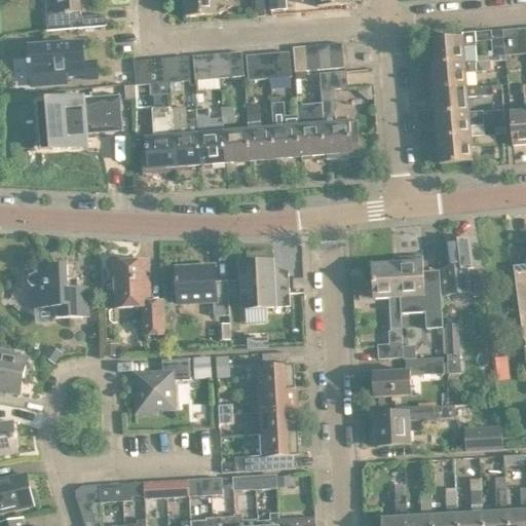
[(75,0),(41,0),(44,30),(103,25),(102,14),(78,15),(78,11),(77,11),(75,0)]
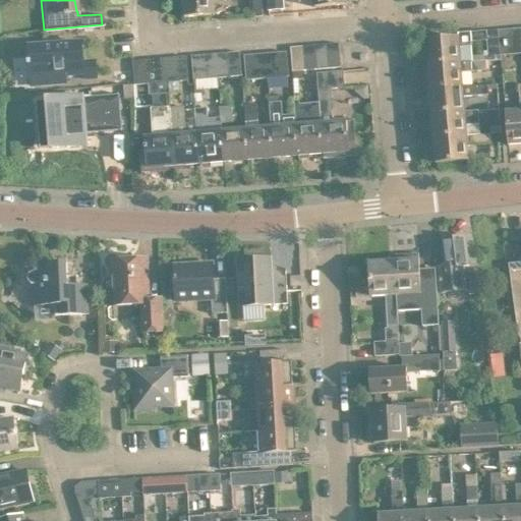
[(178,0),(180,15),(210,12),(209,0),(178,0)]
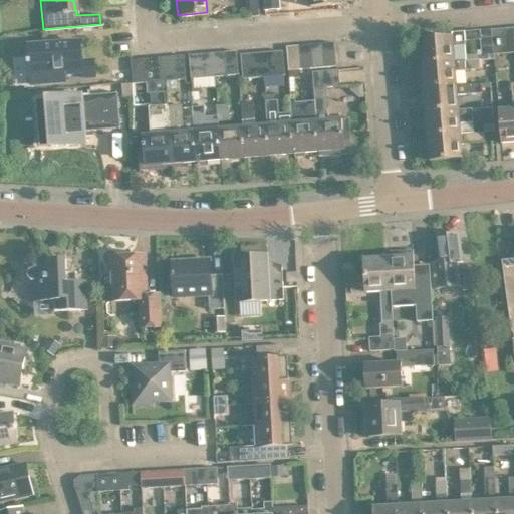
[(259,0),(260,9),(276,8),(275,0),(259,0)]
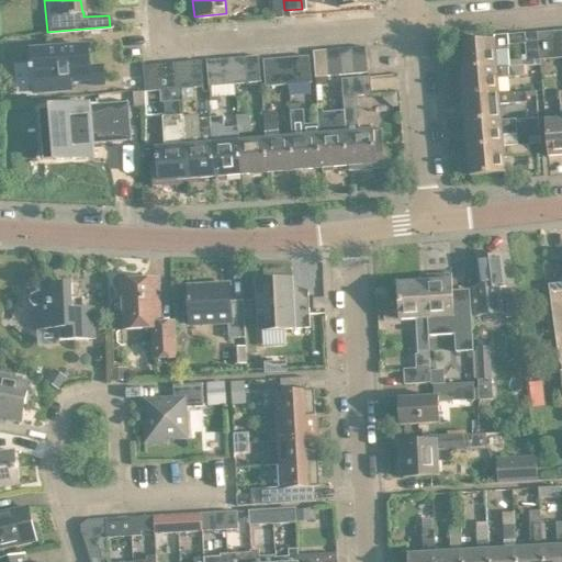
[(561,52),(560,31),(546,32),(548,58),(561,56),(561,52)]
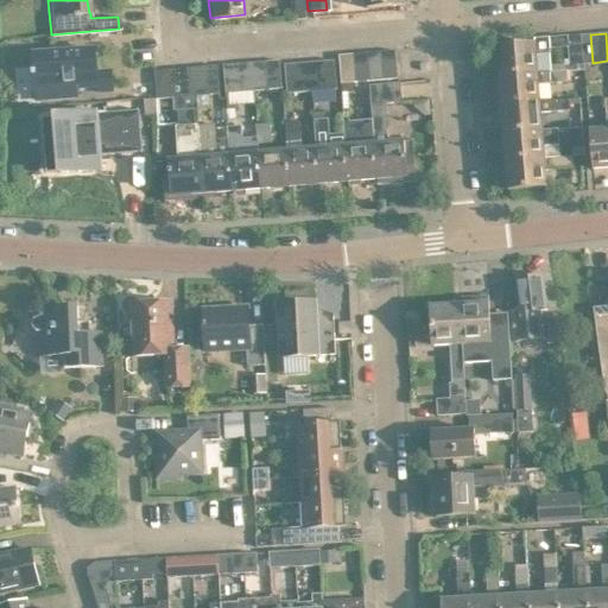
[(590,35),(576,36),(578,64),(580,64),(593,63),(590,35)]
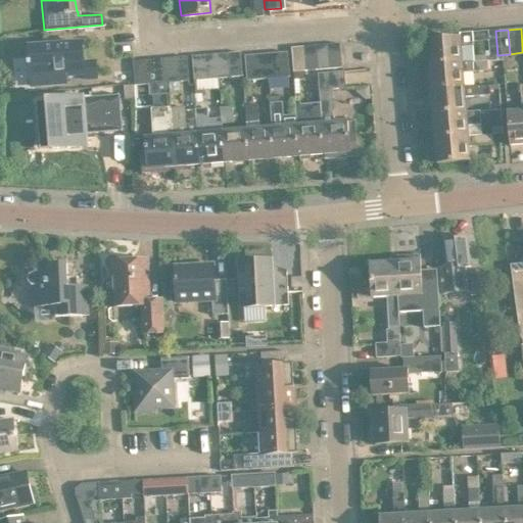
[(471,53),(472,60),(484,59),(498,58),(498,55),(497,55),(495,31),(469,34),(469,43),(484,41),(485,52),(471,53)]
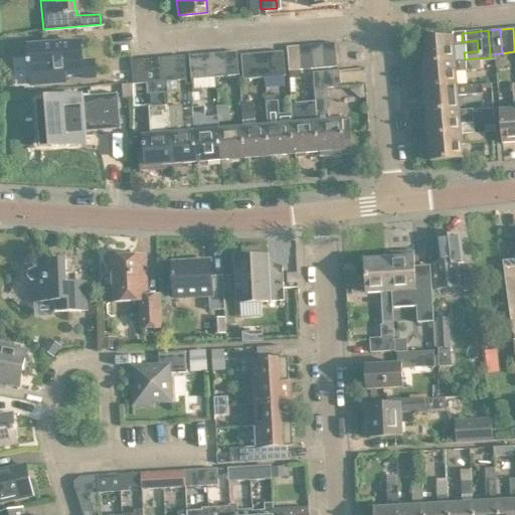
[(417,40),(419,64),(452,62),(452,60),(450,37),(417,40)]
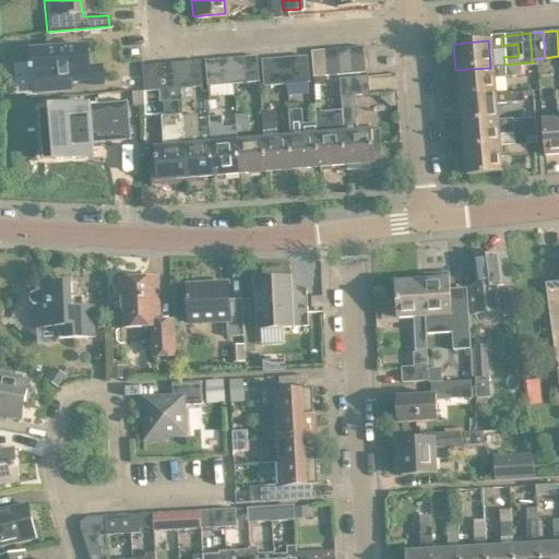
[(27,49),(30,91),(67,88),(66,80),(85,78),(85,83),(99,82),(98,64),(85,66),(84,45),(27,49)]
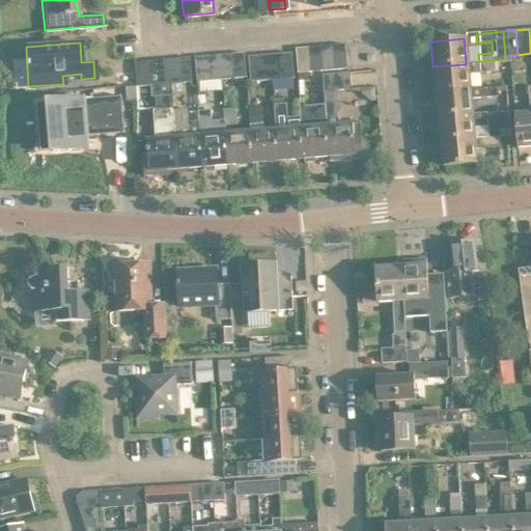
[(341,45),(330,46),(332,71),(343,70),(341,45)]
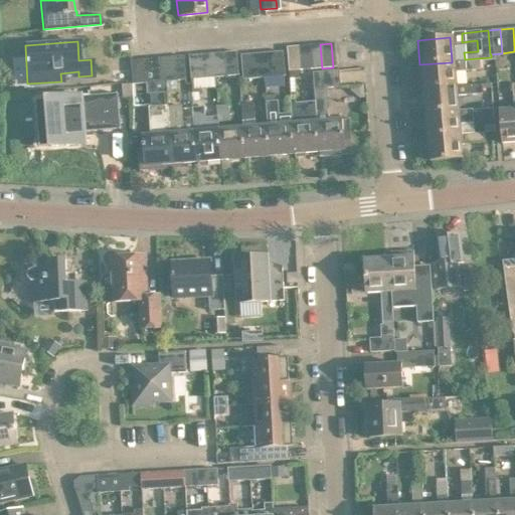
[(320,44),(308,45),(310,69),(322,68),(320,44)]
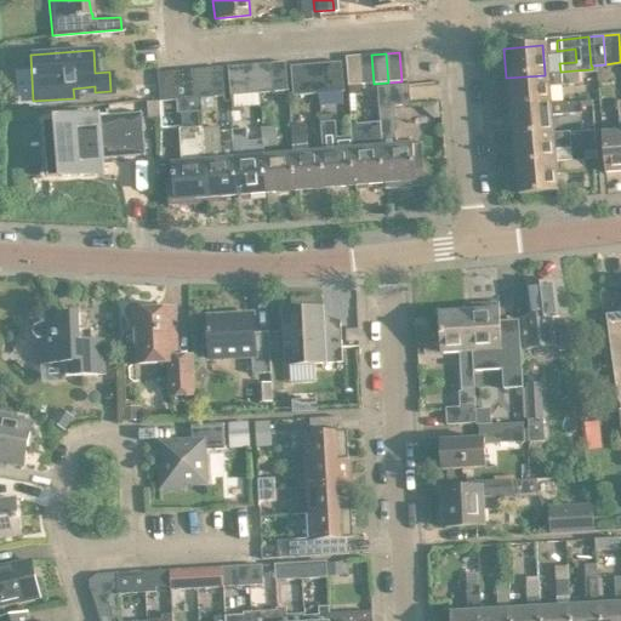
[(371,55),(357,56),(359,85),(374,84),(371,55)]
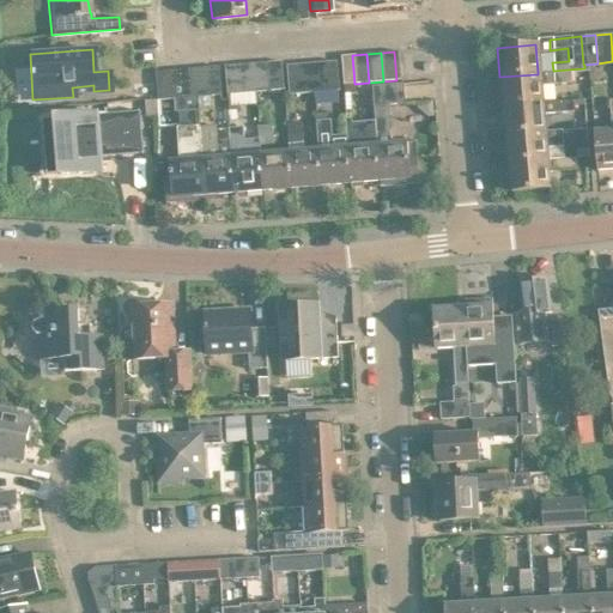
[(354,84),(352,55),(338,56),(340,85),(352,84),(354,84)]
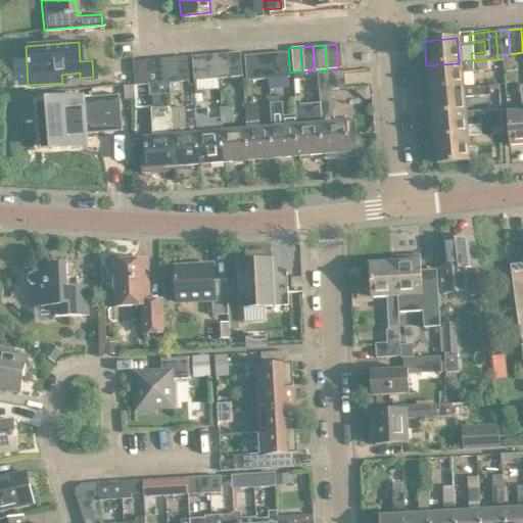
[(237,52),(225,53),(227,78),(239,77),(237,52)]
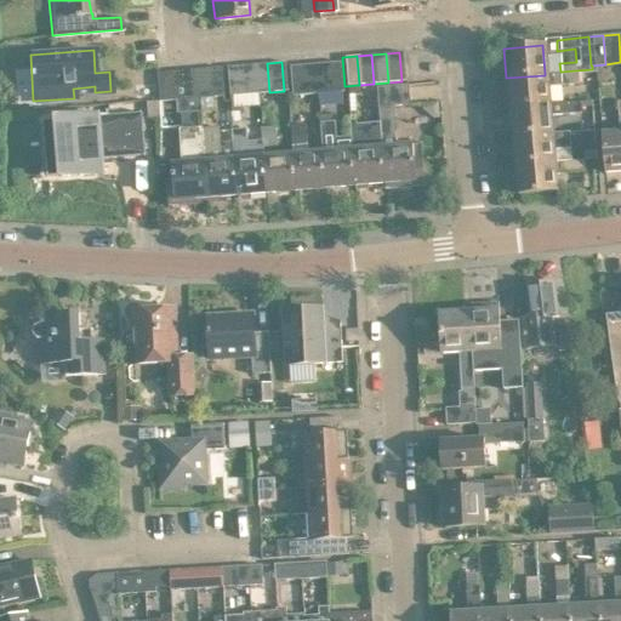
[(340,91),(337,62),(320,63),(323,92),(340,91)]
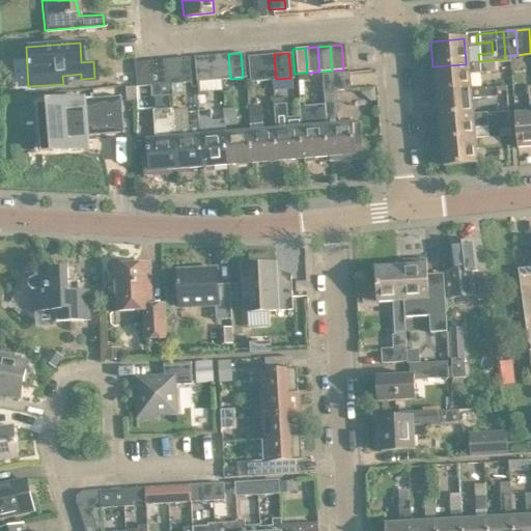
[(228,54),(216,55),(218,80),(230,79),(228,54)]
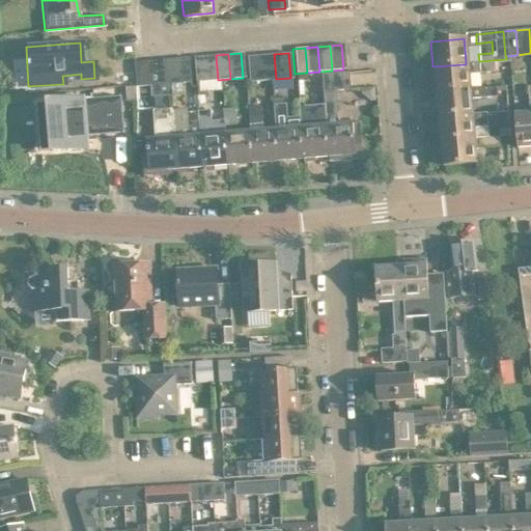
[(276,79),(274,54),(259,55),(261,81),(276,79)]
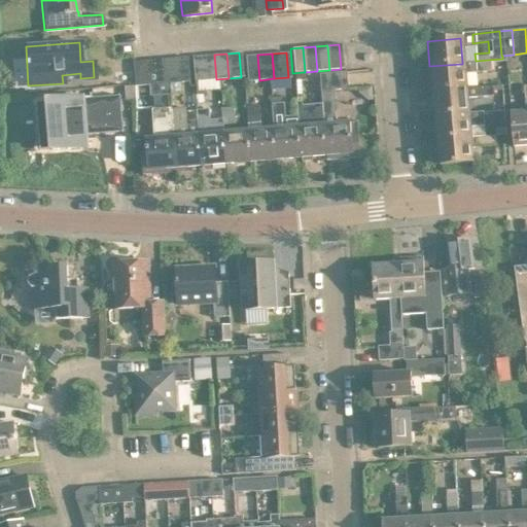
[(214,55),(203,56),(205,80),(216,79),(214,55)]
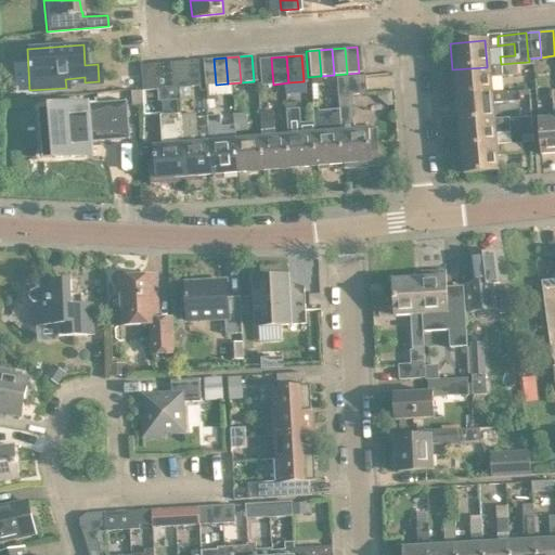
[(273,85),(271,57),(256,60),(258,86),(273,85)]
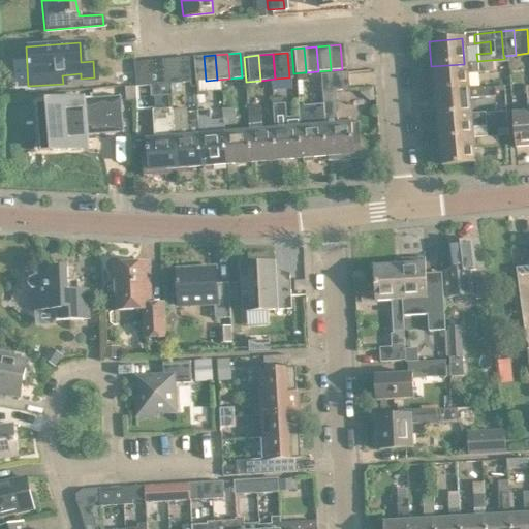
[(206,81),(204,56),(190,57),(192,82),(206,81)]
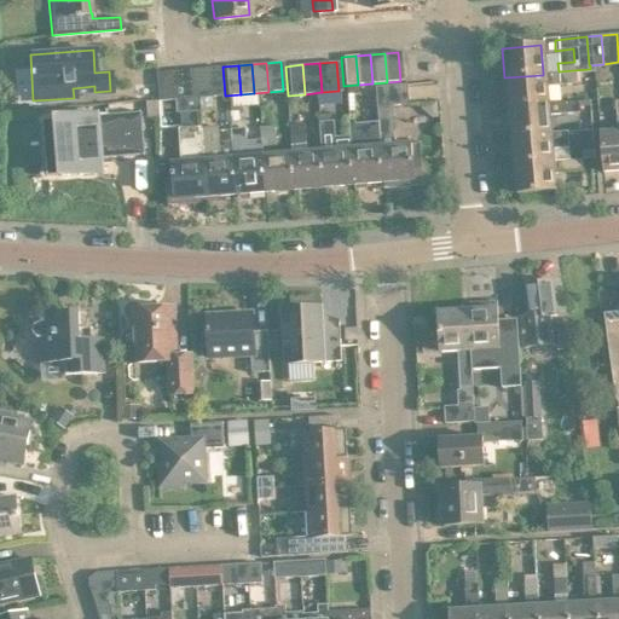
[(217,68),(203,69),(206,98),(219,97),(217,68)]
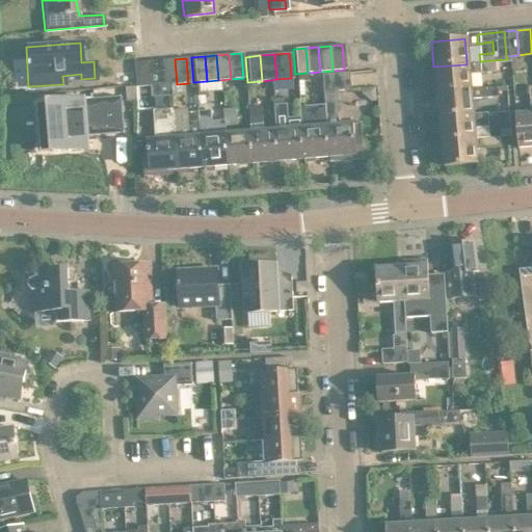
[(162,59),(143,61),(147,87),(164,85),(162,59)]
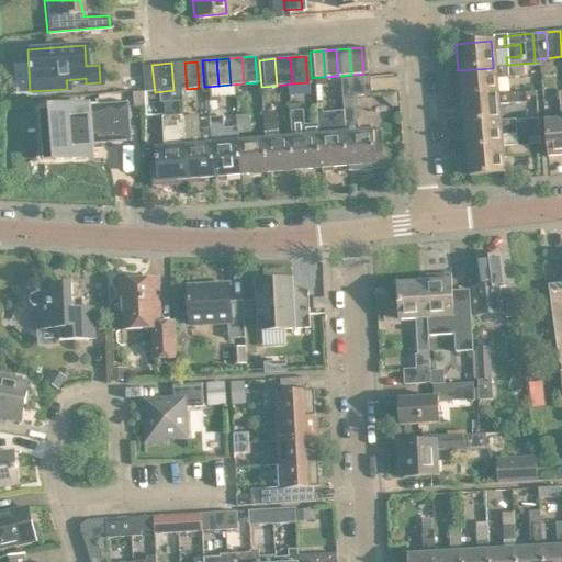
[(184,63),(171,63),(173,90),(187,89),(184,63)]
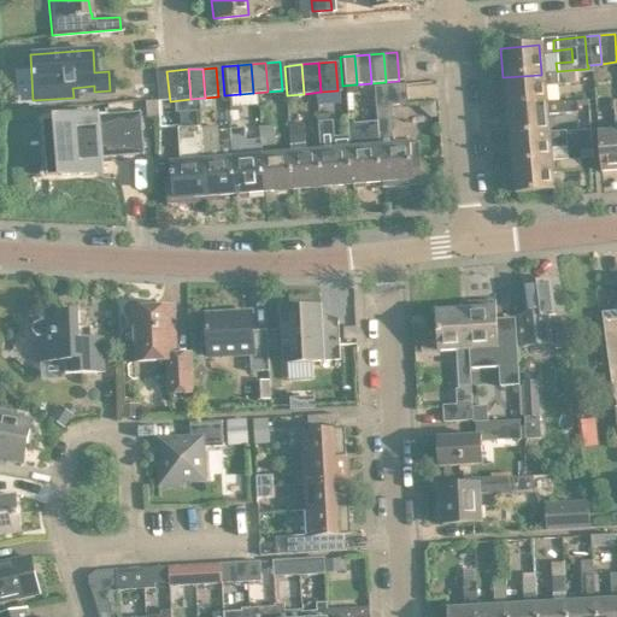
[(503,77),(505,106),(544,104),(544,101),(542,84),(573,82),(571,70),(557,71),(541,72),(541,75),(503,77)]
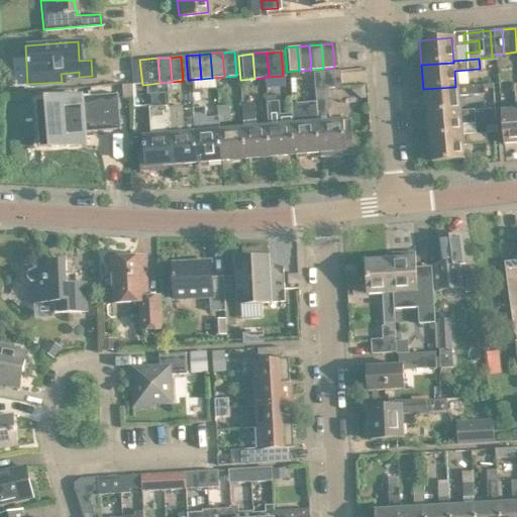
[(142,85),(139,60),(129,61),(131,86),(142,85)]
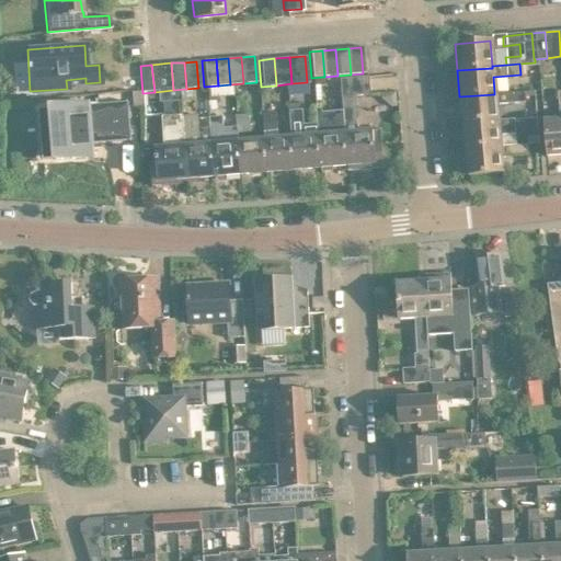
[(342,133),(344,165),(356,164),(357,169),(379,167),(377,130),(369,132),(369,130),(354,132),(353,104),(352,96),(367,95),(366,77),(338,79),(339,98),(340,109),(342,133)]
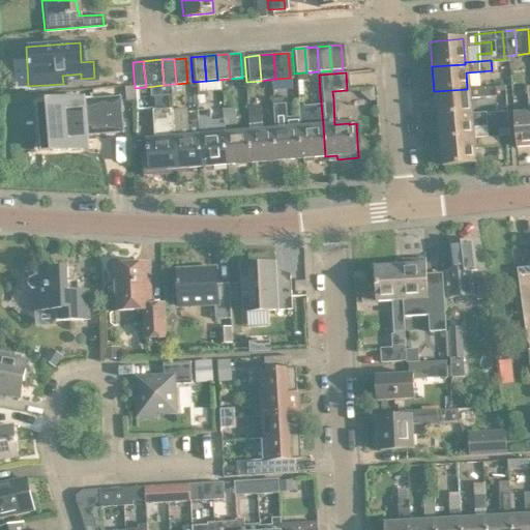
[(133,84),(123,85),(124,99),(134,98),(133,84)]
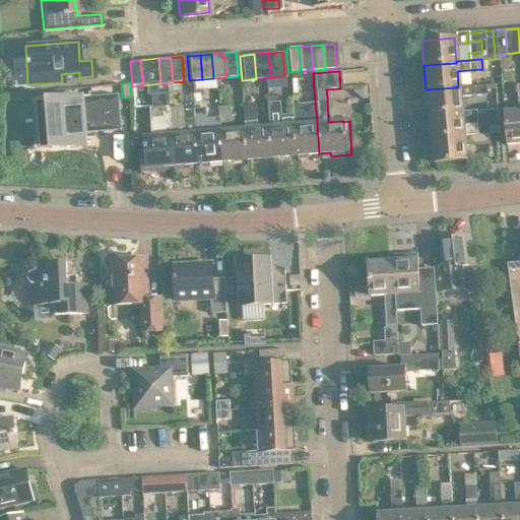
[(426,89),(427,114),(460,112),(459,110),(458,94),(484,93),(483,83),(458,85),(458,87),(426,89)]
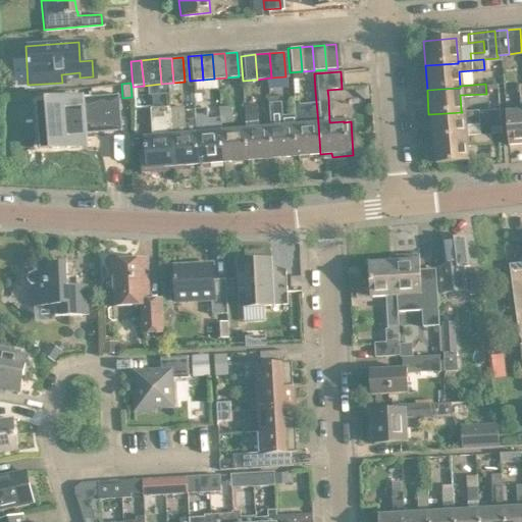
[(521,143),(521,84),(517,85),(518,110),(501,111),(504,145),(521,143)]
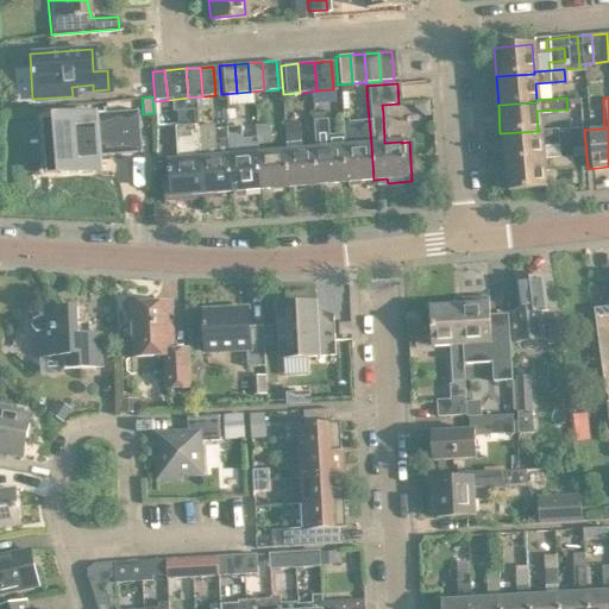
[(425,99),(410,100),(410,105),(421,114),(426,114),(425,99)]
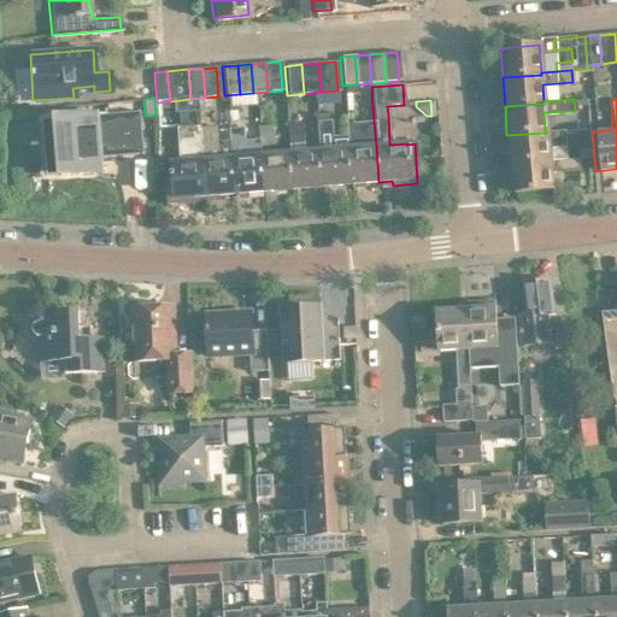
[(97,112),(51,116),(51,118),(56,172),(56,177),(101,174),(101,169),(99,152),(139,150),(140,150),(137,111),(136,111),(111,112),(97,113),(97,112)]
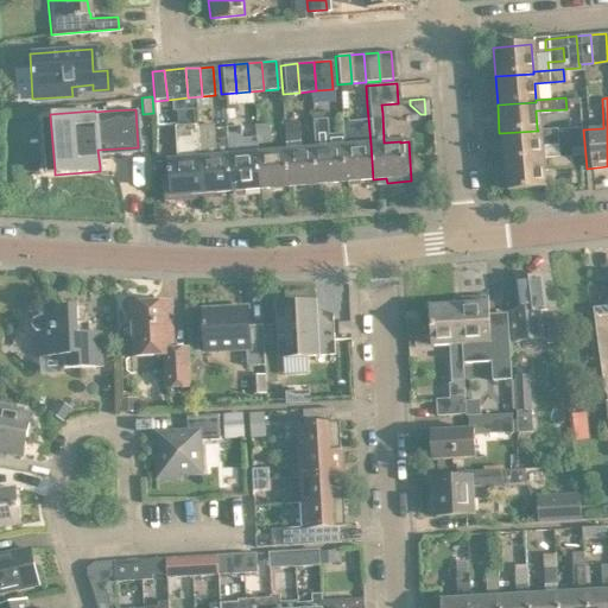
[(341,146),(344,182),(373,179),(371,144),(368,118),(353,119),(353,115),(340,118),(342,146),(341,146)]
